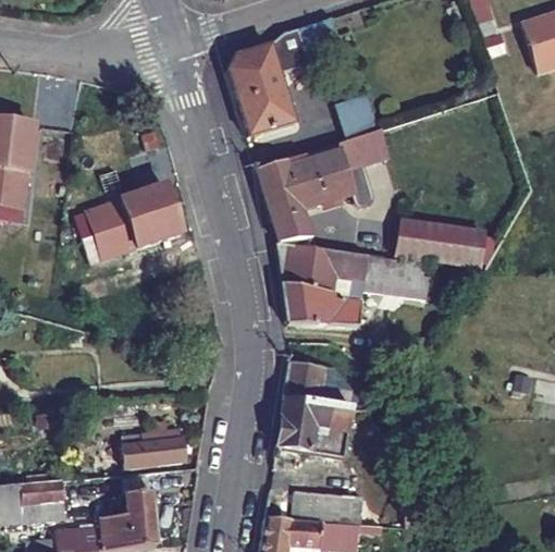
[(528,49),(554,40),(554,9),(519,21),(528,49)]
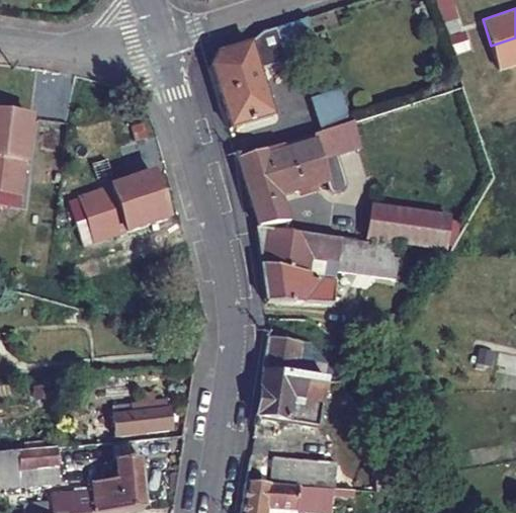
[(316,40),(308,14),(264,28),(248,41),(218,52),(211,65),(222,96),(232,126),(271,111),(258,66),(274,61),(273,56),(316,40)]
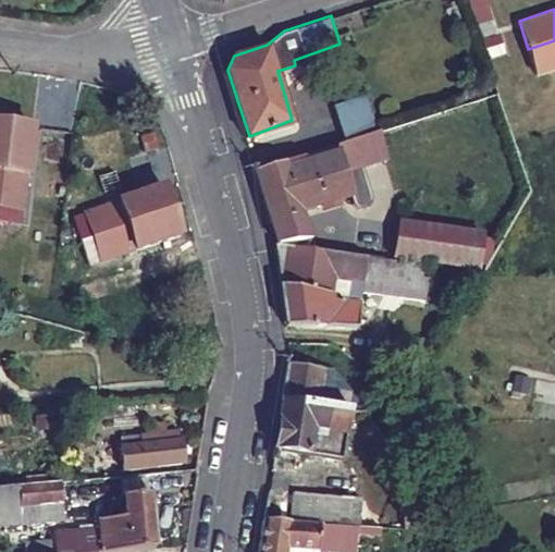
[(554,40),(528,49),(537,74),(554,68),(554,40)]
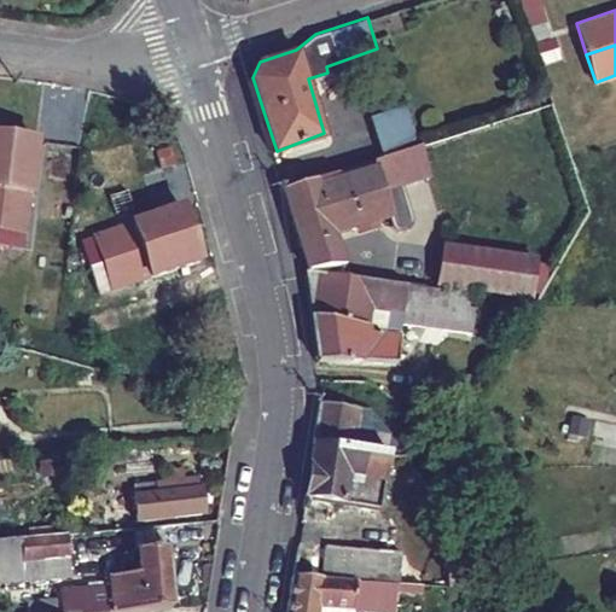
[(418,145),(422,145),(410,104),(371,117),(384,157),(397,152),(418,145)]
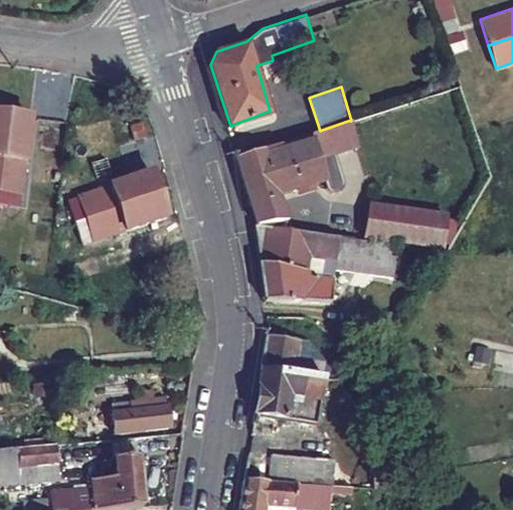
[(32,115),(8,112),(0,174),(0,200),(22,203),(32,115)]
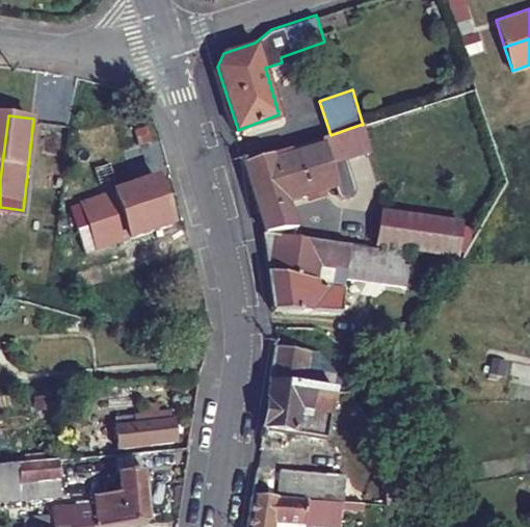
[(365,124),(363,125),(360,125),(342,131),(348,151),(371,145),(365,124)]
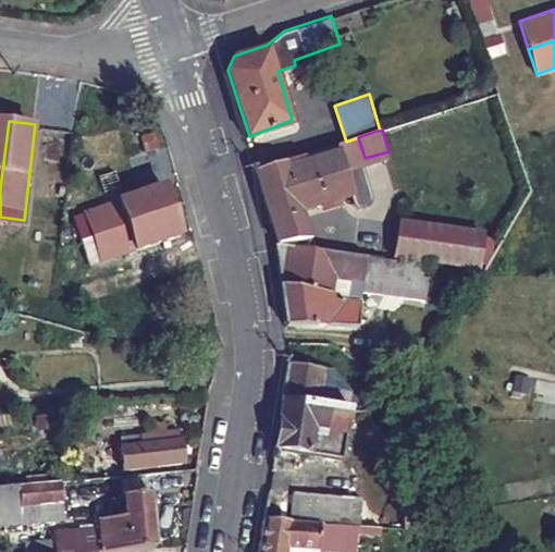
[(273,215),(304,205),(354,187),(356,191),(357,193),(359,194),(361,194),(365,195),(367,194),(370,191),(371,188),(372,185),(372,184),(372,181),(365,158),(358,137),(346,142),(340,143),(259,169),(273,215)]
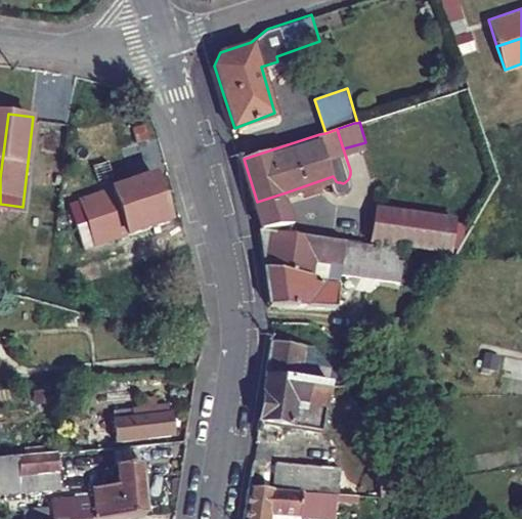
[(94,228),(166,193),(155,173),(75,209),(85,230),(94,228)]
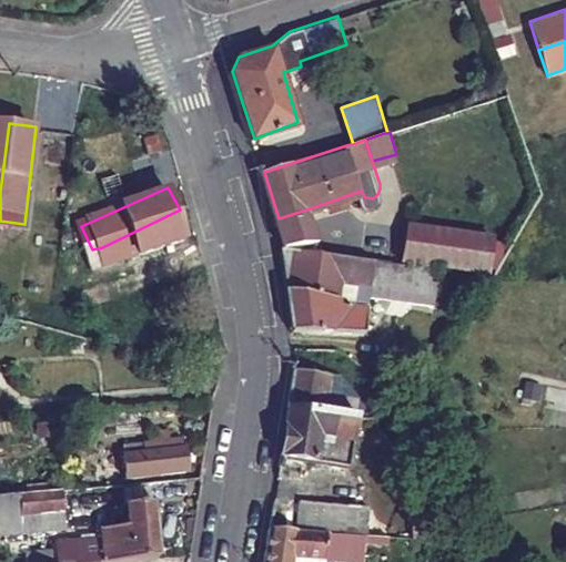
[(319,234),(310,208),(279,218),(287,246),(319,234)]
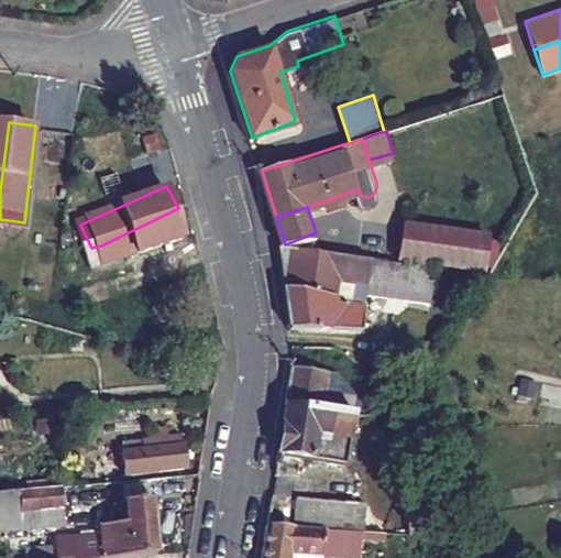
[(190,232),(178,208),(101,245),(91,248),(103,272),(190,232)]
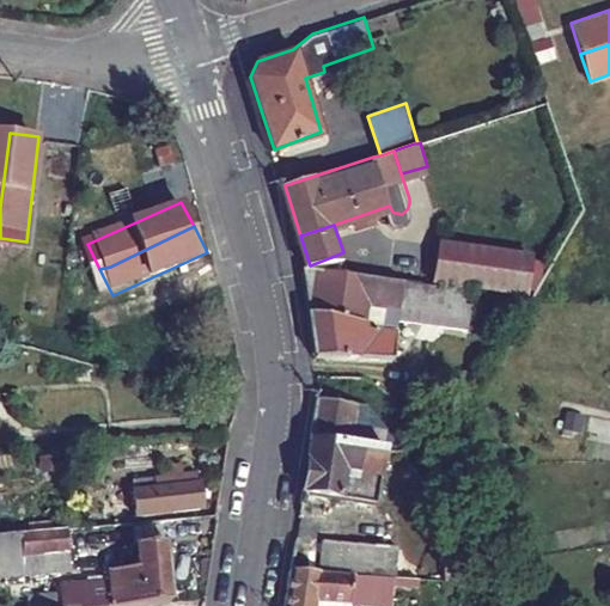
[(517,285),(519,253),(449,244),(443,276),(517,285)]
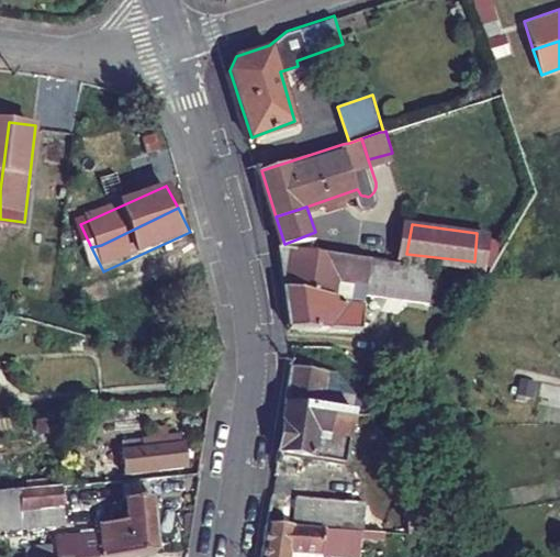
[(278,243),(291,332),(361,325),(358,288),(423,296),(426,271),(438,271),(439,264),(284,244),(278,243)]
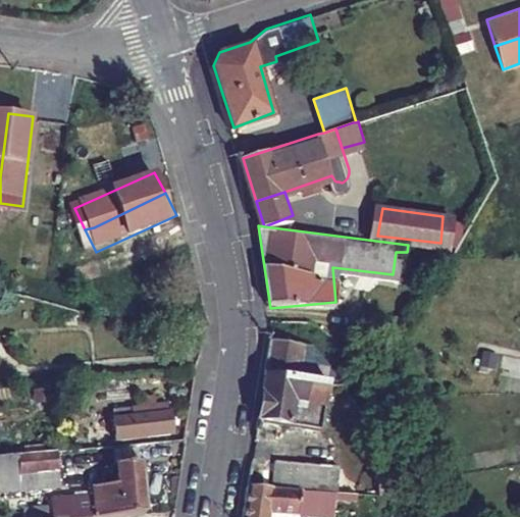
[(271,335),(259,418),(321,430),(328,402),(333,401),(354,435),(360,461),(347,460),(279,457),(277,484),(340,488),(383,492),(377,431),(313,342),(274,337),(271,335)]
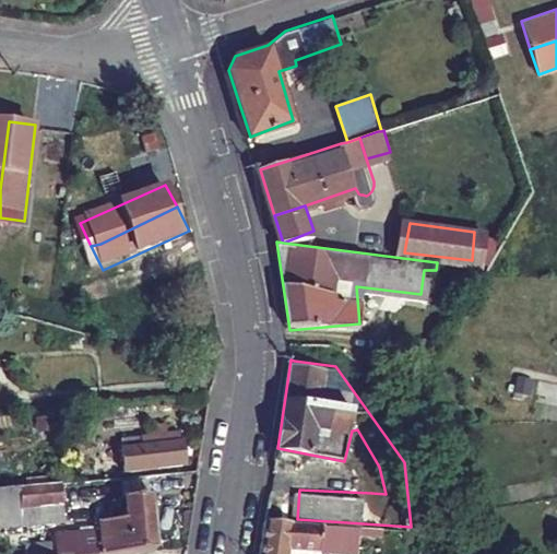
[(101,470),(186,461),(184,428),(126,435),(127,445),(98,448),(101,470)]
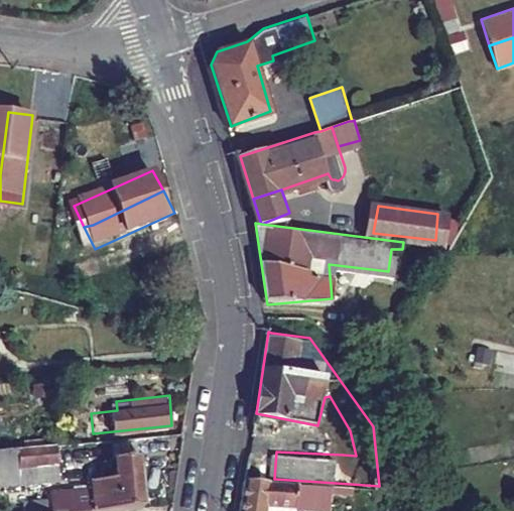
[(0,483),(60,478),(57,443),(0,448),(0,483)]
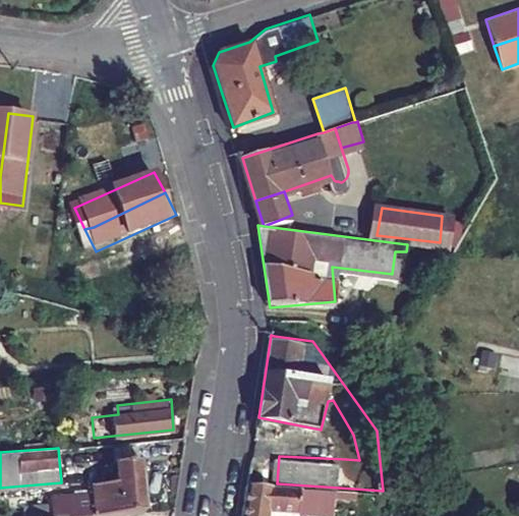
[(53,515),(66,515),(147,508),(141,459),(117,461),(118,480),(94,482),(95,490),(52,494),(52,501),(24,504),(24,515),(53,515)]
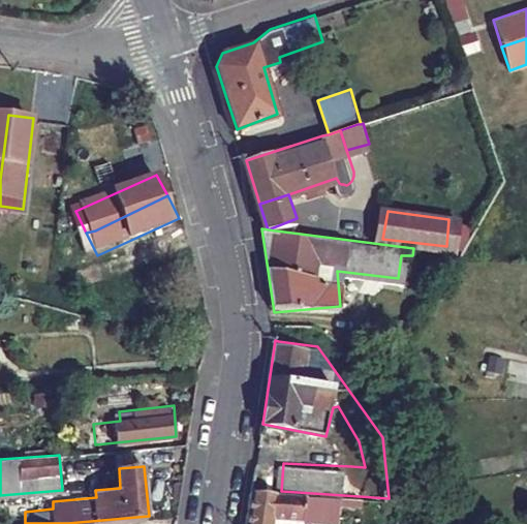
[(246,523),(309,523),(309,520),(343,522),(344,495),(281,491),(252,489),(251,494),(246,523)]
